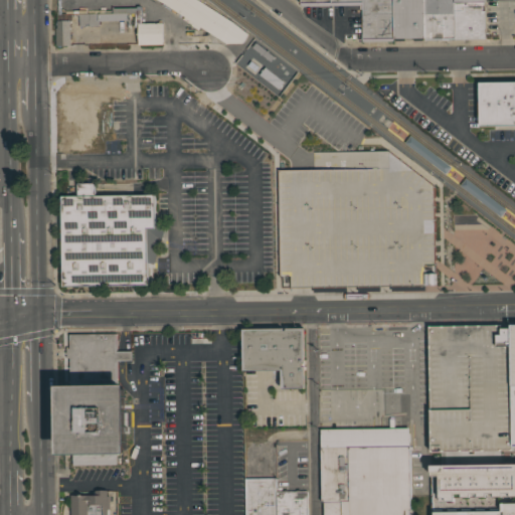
[(101,7),(100,0),(93,0),(88,0),(88,8),(101,7)]
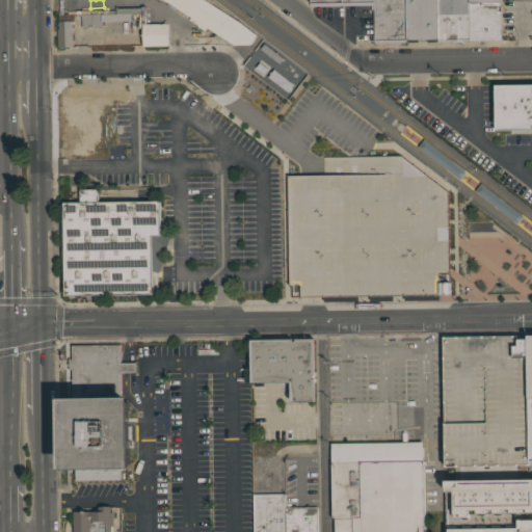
[(205,0),(239,22),(256,34),(249,44),(234,45),(230,42),(215,33),(207,27),(205,31),(196,26),(197,25),(169,6),(170,5),(162,0),(205,0)]
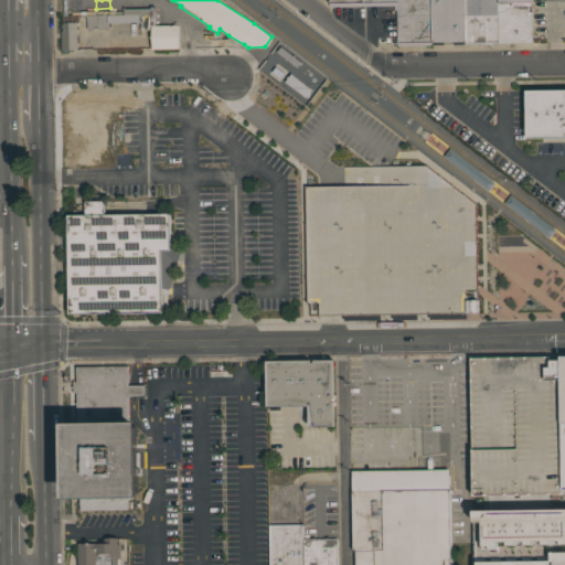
[(393,10),(393,6),(328,7),(328,0),(395,0),(396,10),(393,10)]
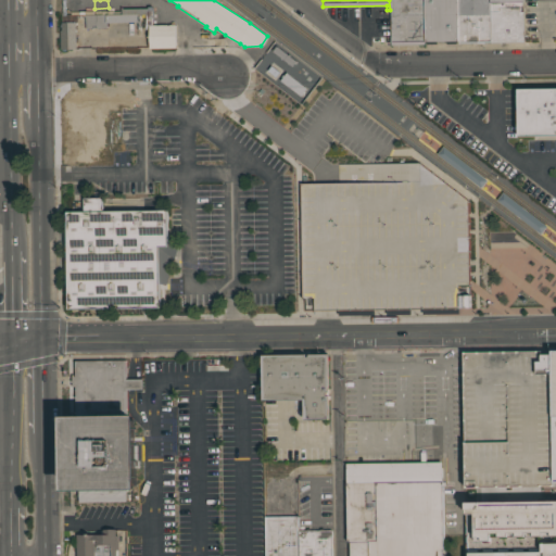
[(424,45),(390,45),(390,23),(390,16),(390,10),(389,0),(422,0),(424,41),(424,45)]
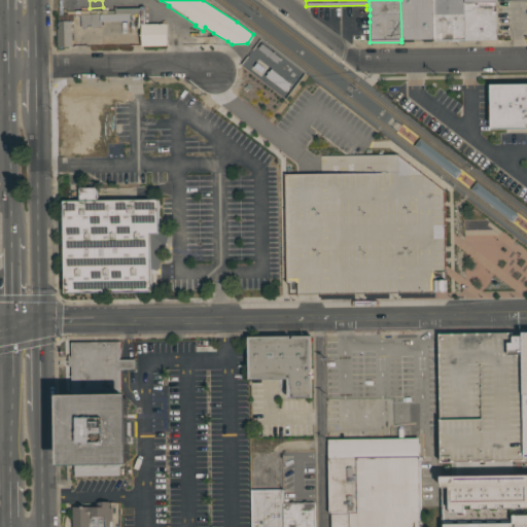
[(401,39),(400,0),(432,0),(433,38),(401,39)]
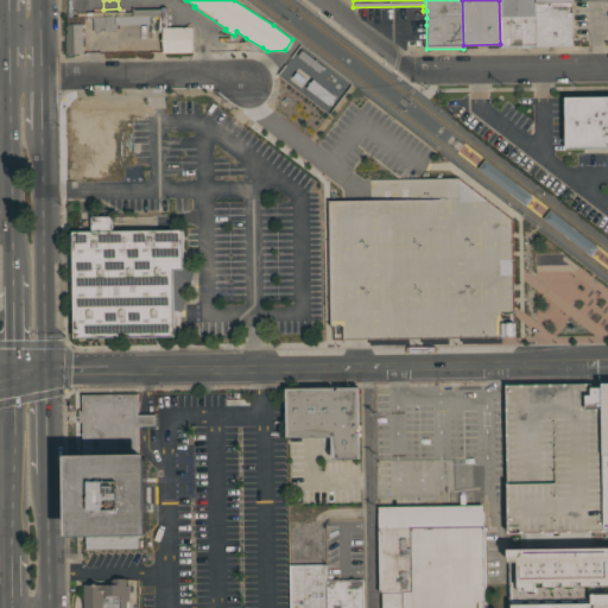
[(571,0),(572,1),(571,1),(572,45),(500,48),(500,44),(499,0),(571,0)]
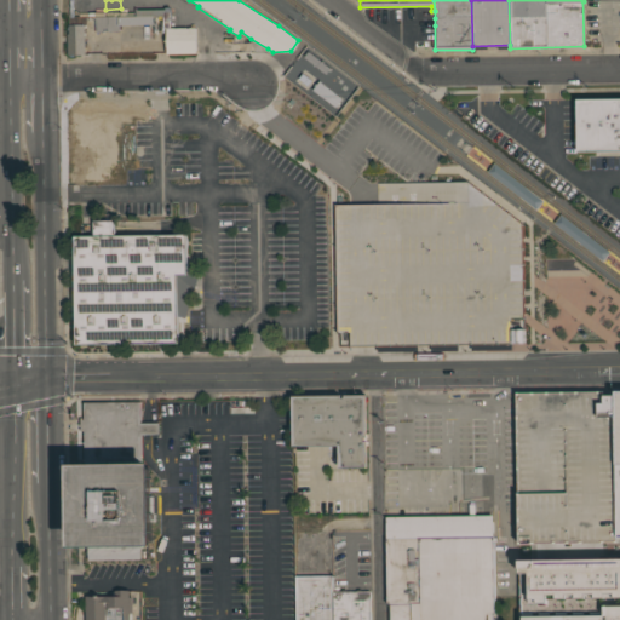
[(164,7),(170,7),(170,28),(195,27),(195,53),(165,53),(165,15),(164,9),(164,7)]
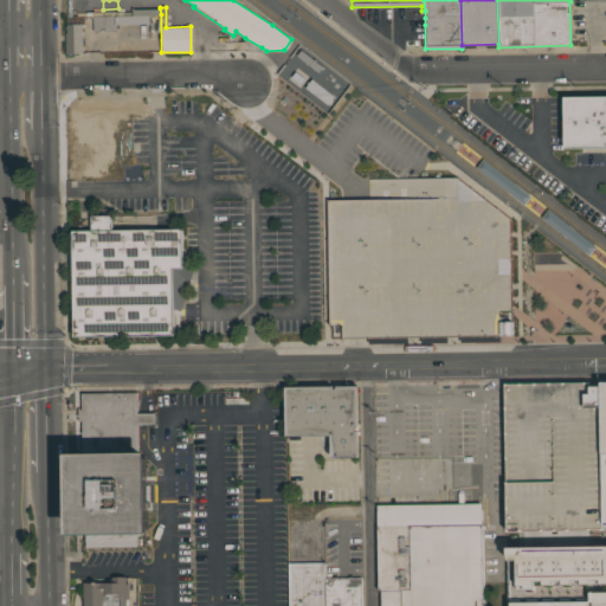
[(149,24),(115,24),(115,31),(92,31),(91,15),(131,15),(148,14),(149,24)]
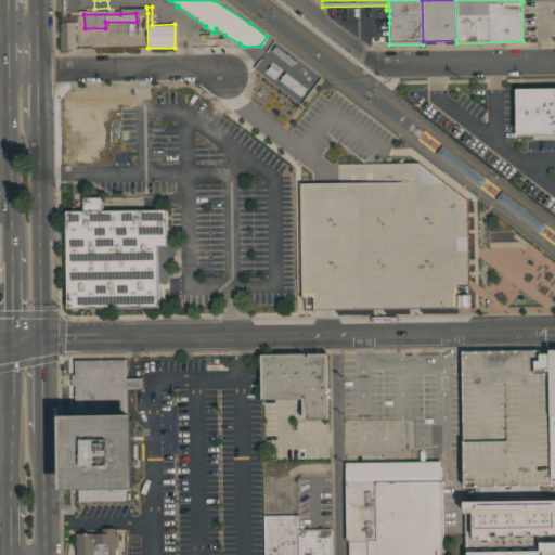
[(65,49),(65,51),(62,51),(61,49),(60,49),(59,29),(61,29),(60,15),(75,15),(75,22),(74,22),(75,49),(65,49)]
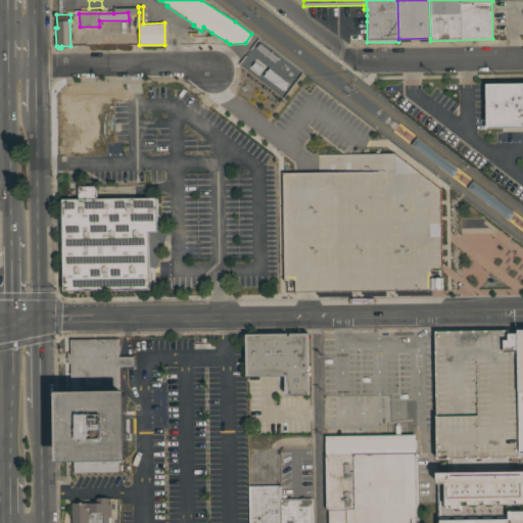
[(522,83),(522,127),(486,128),(486,84),(522,83)]
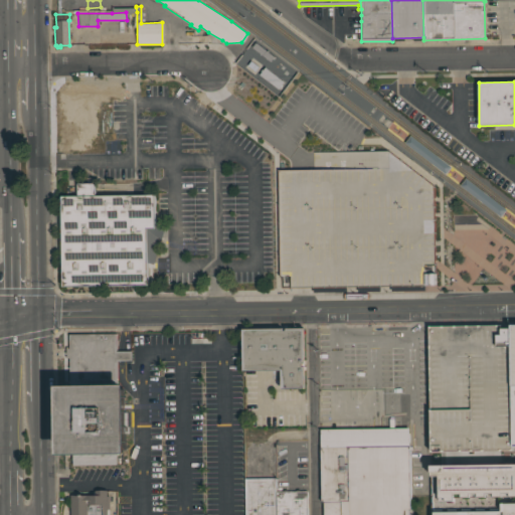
[(404,142),(445,173),(451,166),(409,135),(404,142)]
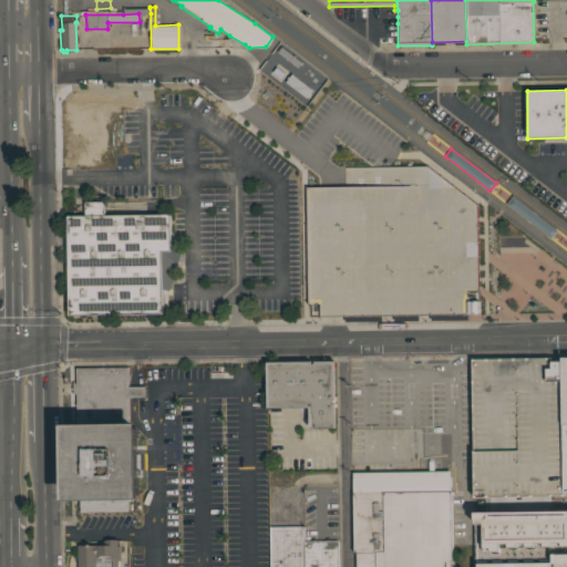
[(476,204),(474,203),(426,165),(343,167),(343,176),(343,185),(331,185),(306,186),(308,315),(331,315),(477,312),(476,204)]
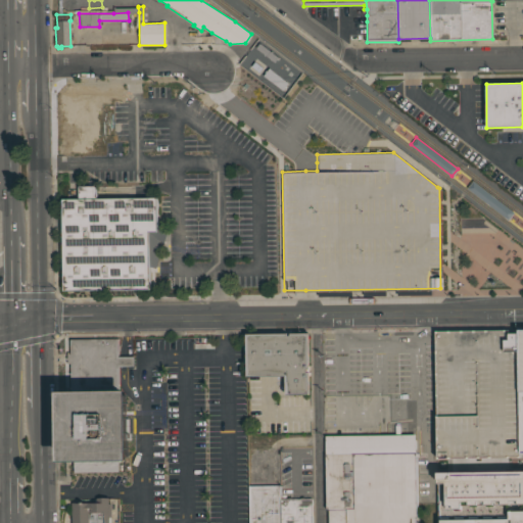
[(467,188),(508,220),(514,212),(472,180),(467,188)]
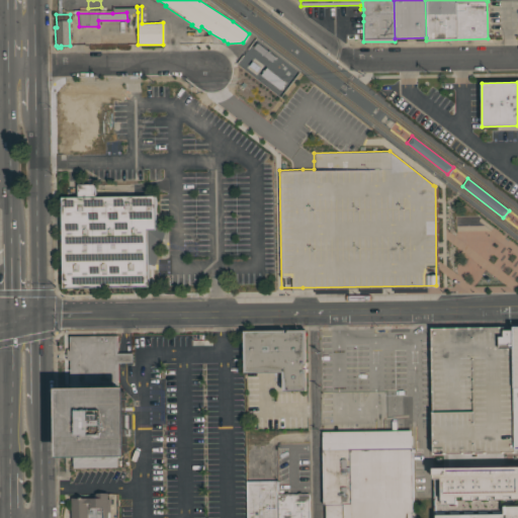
[(148,263),(148,287),(63,288),(62,197),(78,197),(77,184),(95,184),(95,196),(155,196),(156,225),(167,225),(154,266),(148,263)]
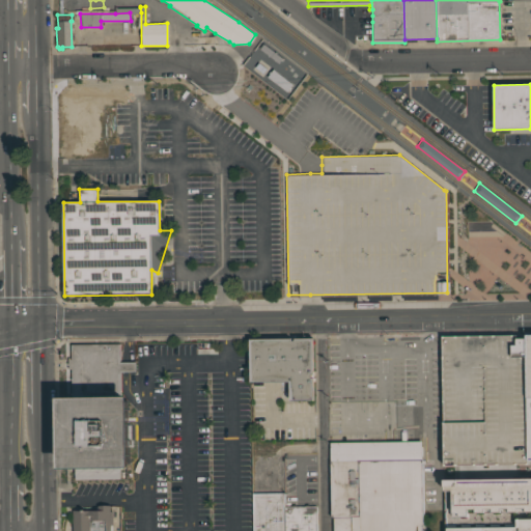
[(527,464),(444,465),(444,424),(443,424),(441,335),(515,334),(515,338),(525,338),(527,459),(527,464)]
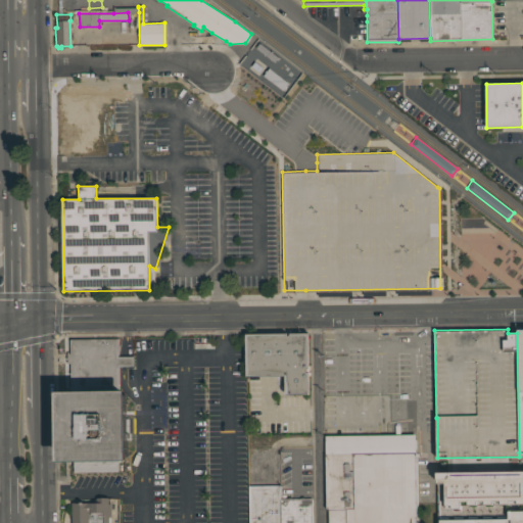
[(308,333),(310,394),(286,395),(285,376),(246,377),(245,334),(308,333)]
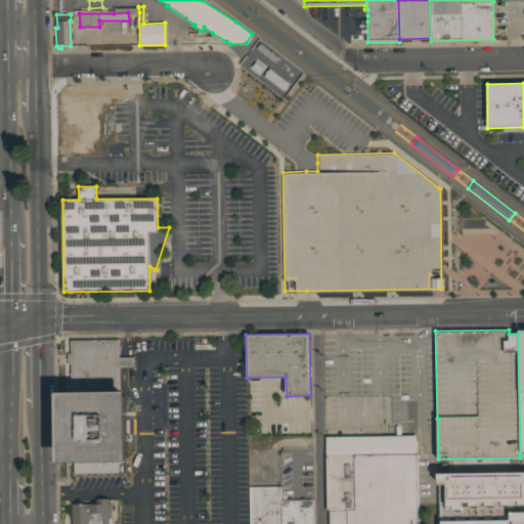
[(118,339),(118,356),(134,356),(134,366),(119,366),(119,391),(129,391),(130,461),(118,462),(118,473),(74,473),(74,463),(61,463),(60,392),(71,392),(70,364),(68,364),(68,354),(70,354),(70,340),(118,339)]
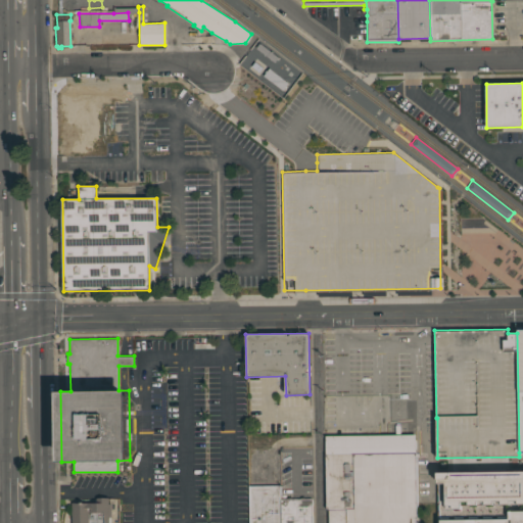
[(232,378),(248,378),(248,370),(232,370),(232,378)]
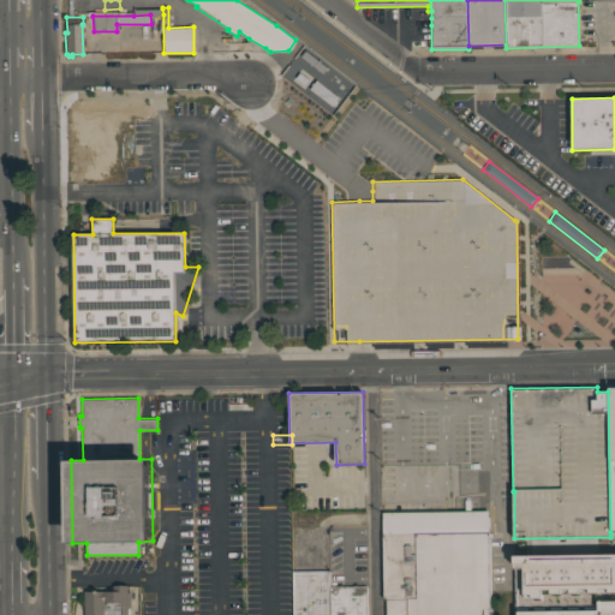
[(488,511),(489,608),(488,608),(488,614),(387,614),(387,598),(383,598),(382,512),(488,511)]
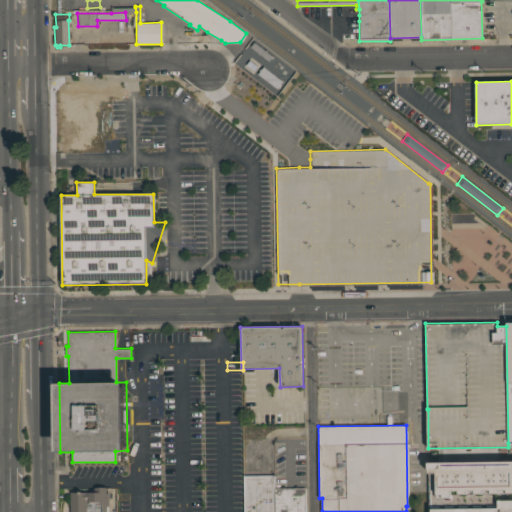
[(434,464),(434,467),(454,466),(454,473),(474,472),(474,479),(484,479),(484,492),(478,492),(478,511),(428,511),(428,464),(434,464)]
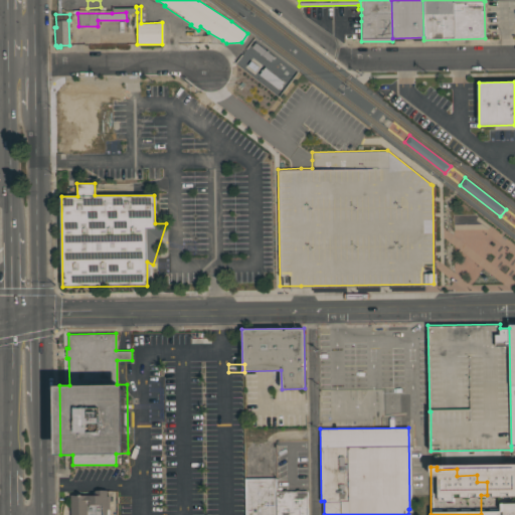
[(244,514),(244,478),(275,478),(276,491),(276,514),(244,514)]
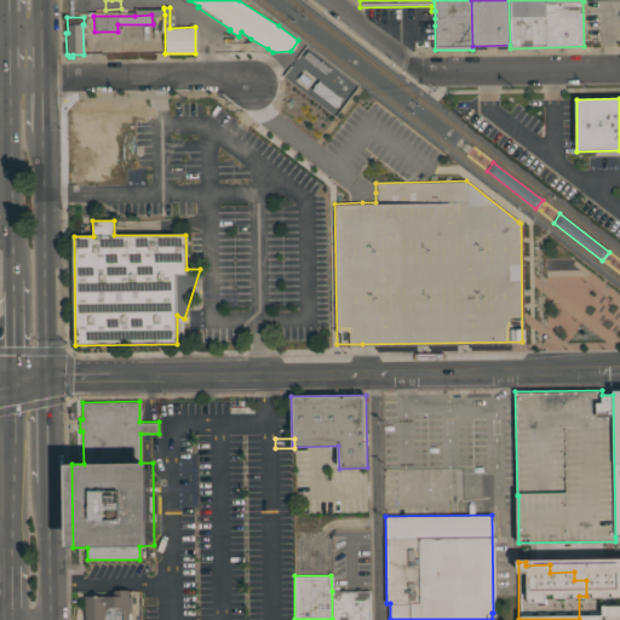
[(114,595),(114,590),(128,590),(128,597),(131,597),(131,613),(128,613),(128,619),(85,619),(85,596),(114,595)]
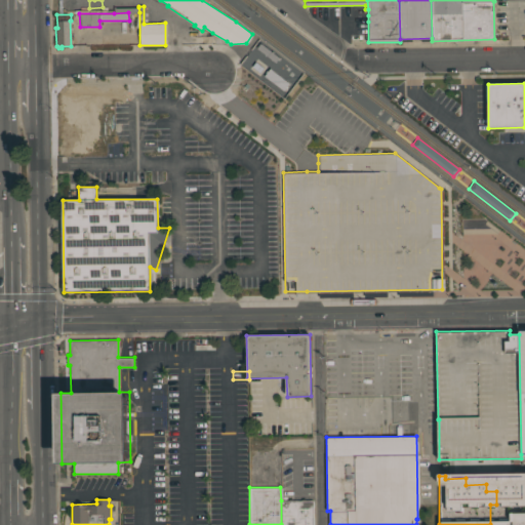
[(312,500),(312,524),(281,524),(281,500),(312,500)]
